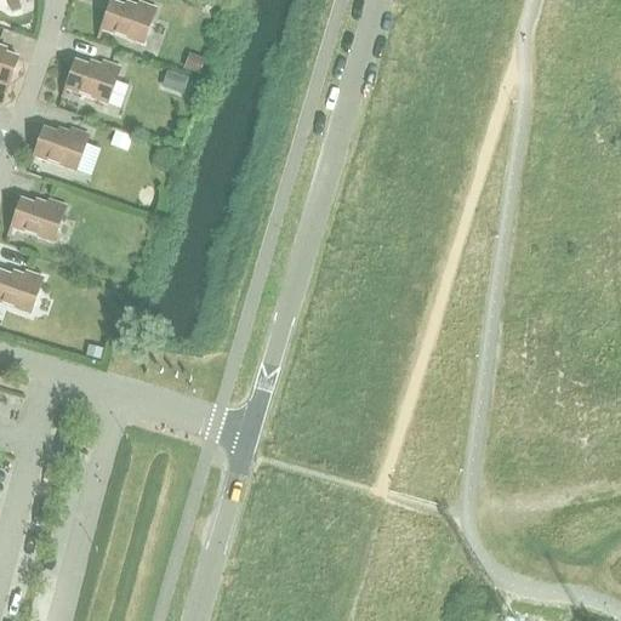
[(7,0),(13,15),(22,12),(17,0),(7,0)]
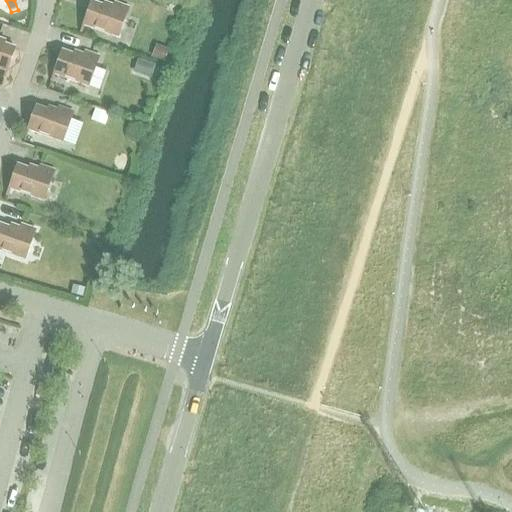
[(117,39),(127,8),(113,3),(111,10),(90,3),(82,26),(117,39)]
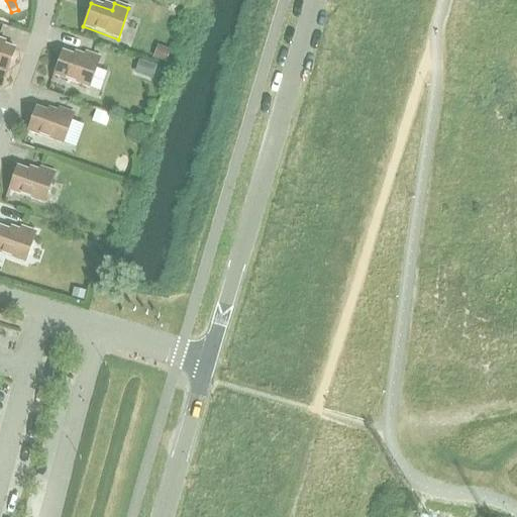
[(0,71),(6,74),(14,49),(0,44),(0,71)]
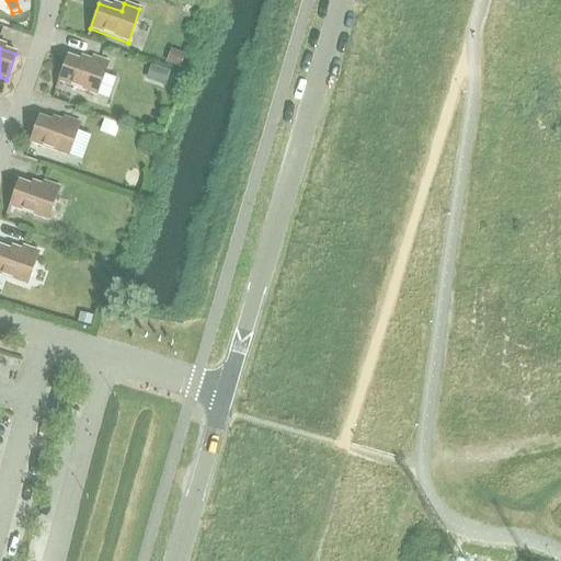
[(170,48),(165,63),(179,68),(184,54),(170,48)]
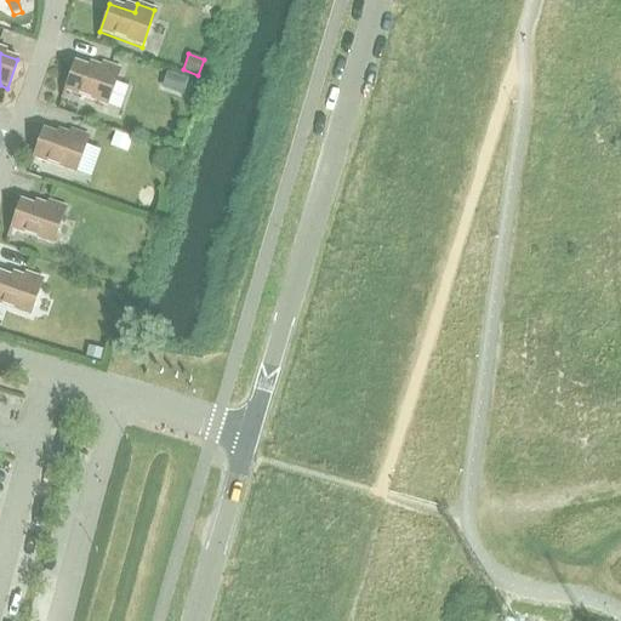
[(98,72),(74,63),(63,91),(106,107),(119,69),(102,63),(98,72)]
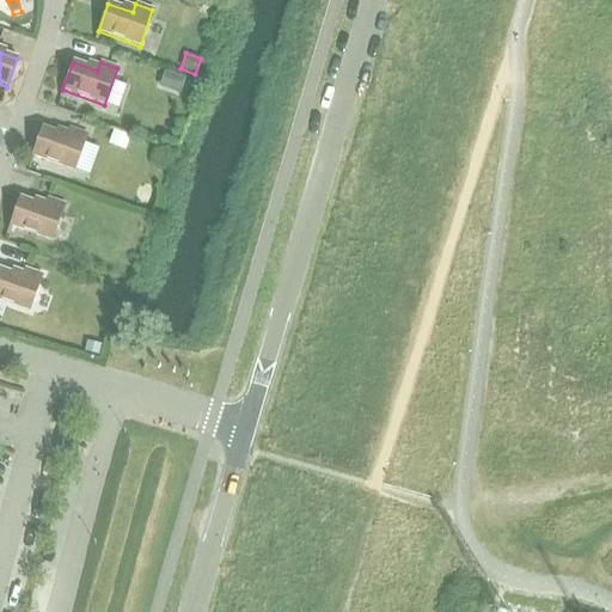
[(165,72),(160,87),(181,95),(185,79),(165,72)]
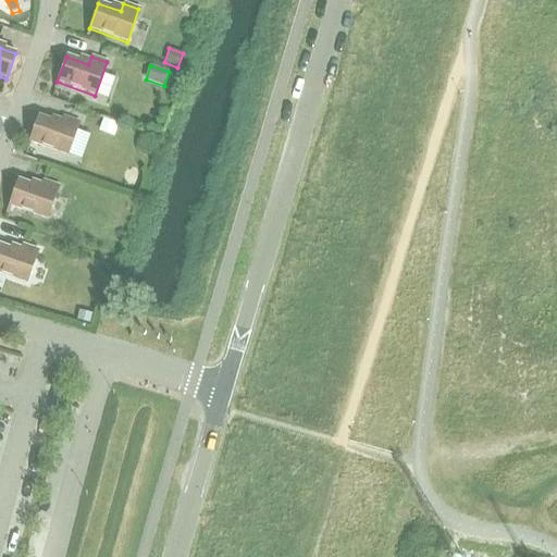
[(66,156),(78,123),(63,118),(60,125),(38,116),(28,143),(66,156)]
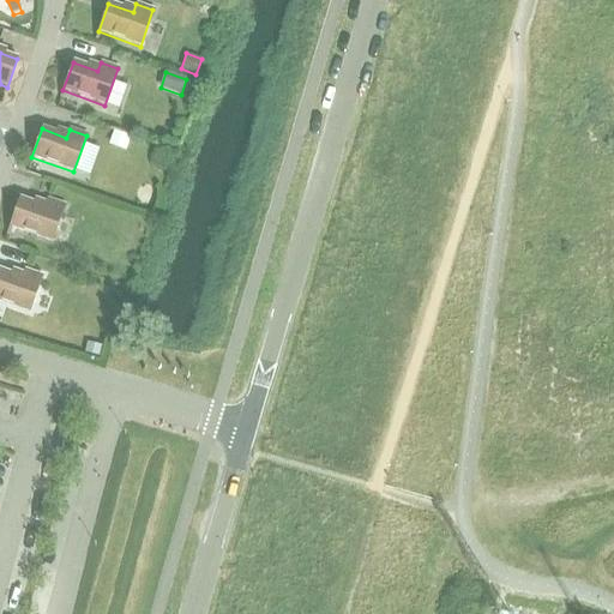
[(112,132),(108,145),(124,151),(128,138),(112,132)]
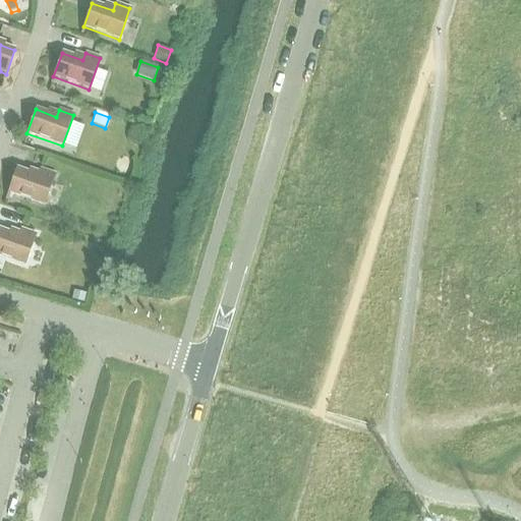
[(43,206),(54,174),(40,169),(37,176),(16,169),(8,192),(43,206)]
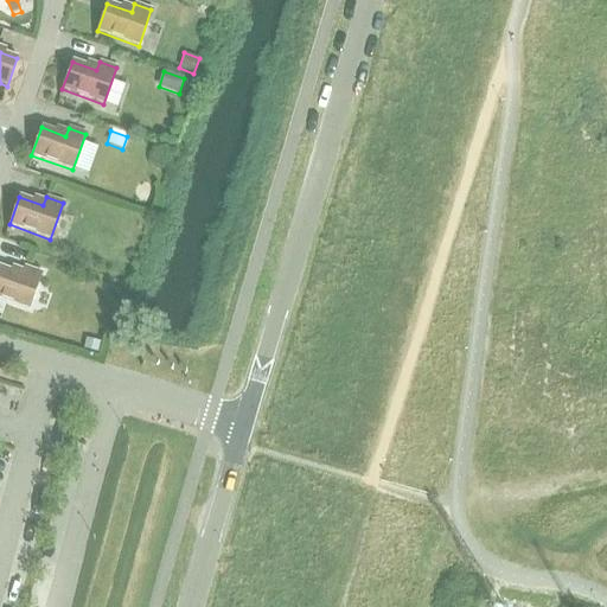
[(0,267),(0,299),(29,310),(40,273),(24,267),(21,275),(0,267)]
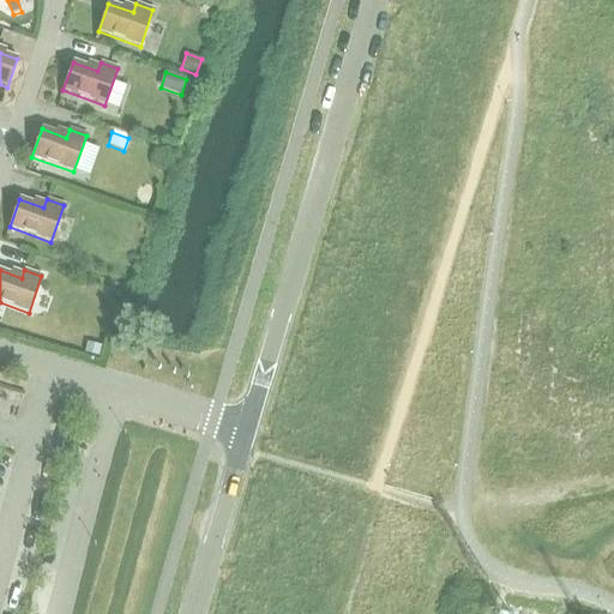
[(86,342),(84,351),(98,355),(101,344),(86,342)]
